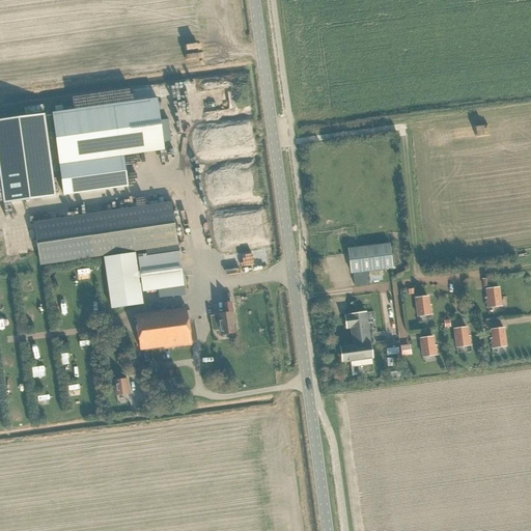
[(157,98),(52,112),(59,164),(63,195),(128,187),(123,156),(164,149),(163,139),(160,117),(157,98)]
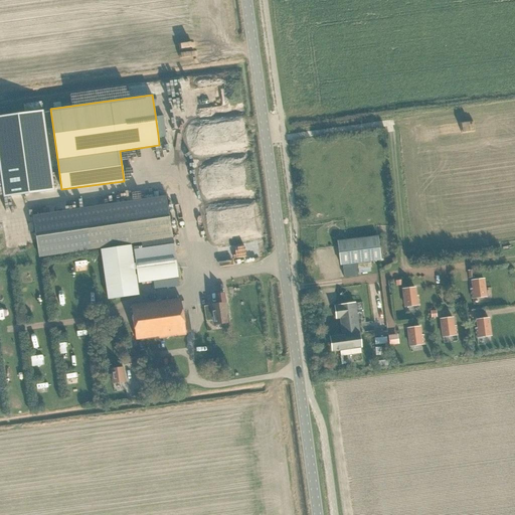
[(44,110),(0,116),(0,160),(5,196),(55,190),(44,110)]
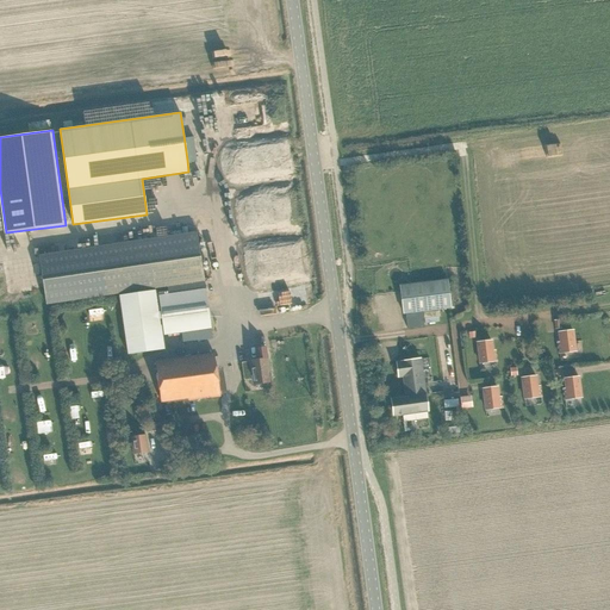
[(192,135),(184,135),(187,160),(195,159),(192,135)]
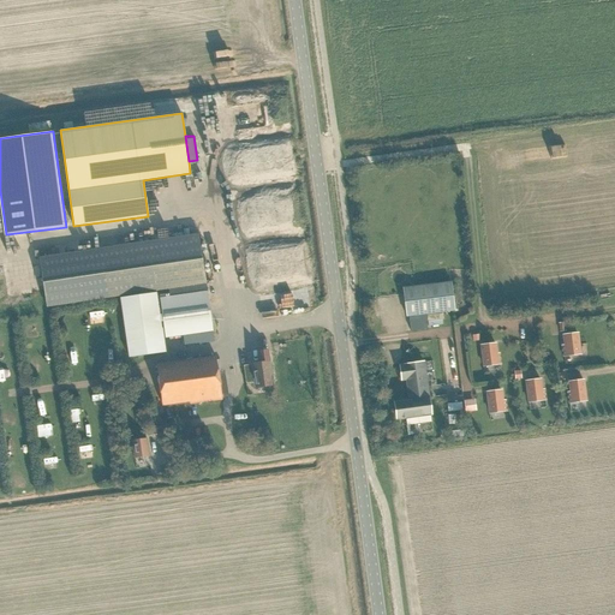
[(198,233),(40,256),(46,305),(206,282),(198,233)]
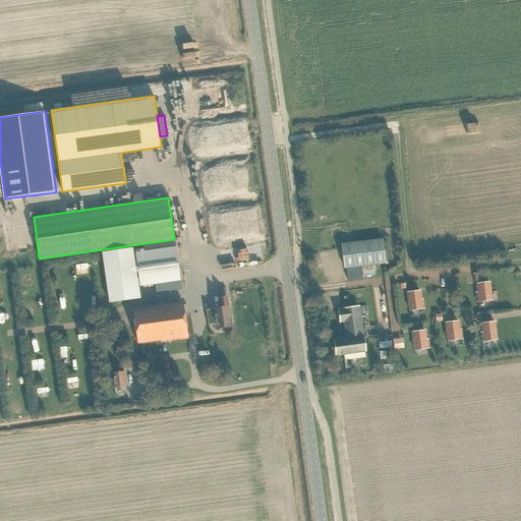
[(382,239),(341,243),(344,268),(347,268),(361,266),(385,263),(382,239)]
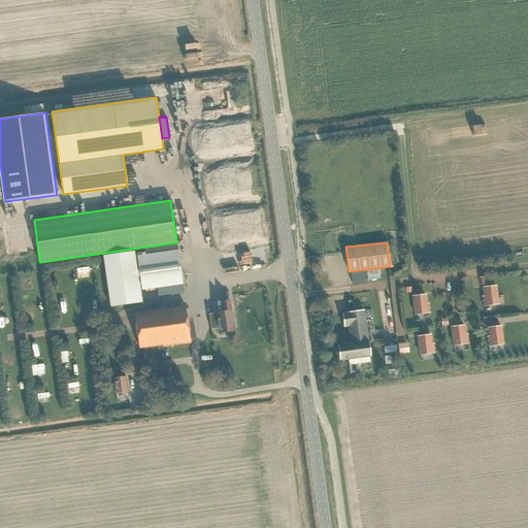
[(134,251),(103,256),(110,306),(142,302),(138,276),(140,276),(142,290),(157,288),(183,284),(177,250),(137,255),(139,269),(137,269),(134,251)]
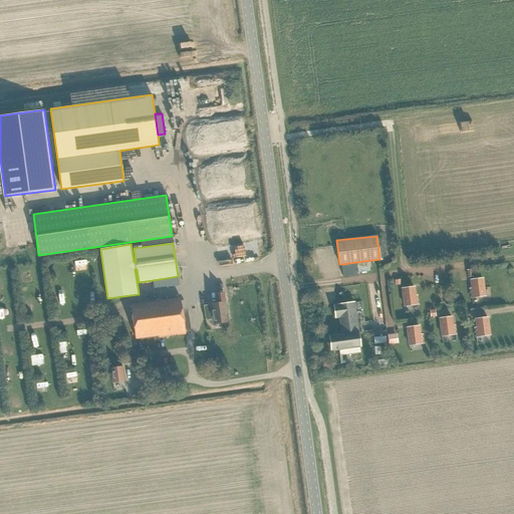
[(356,262),(342,264),(343,276),(357,274),(356,262)]
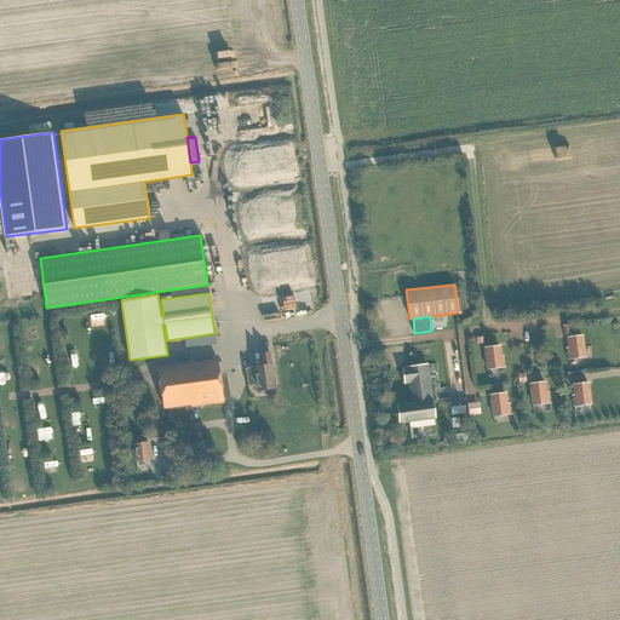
[(214,333),(184,338),(185,348),(216,343),(214,333)]
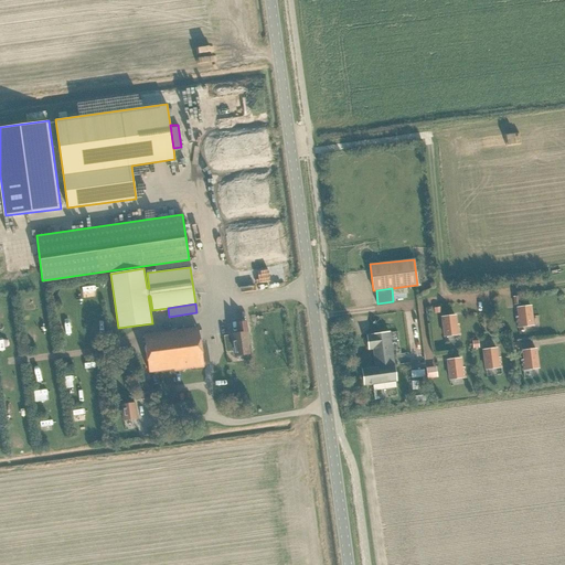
[(519,317),(516,318),(518,327),(533,326),(530,306),(518,308),(519,317)]
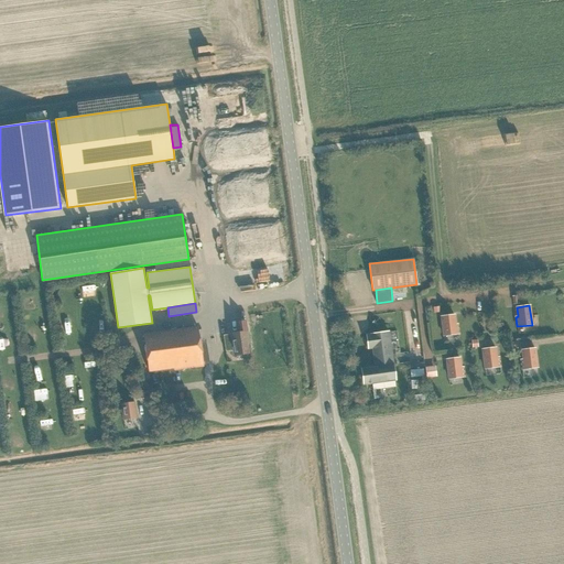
[(454,315),(441,316),(443,336),(458,334),(457,324),(455,324),(454,315)]
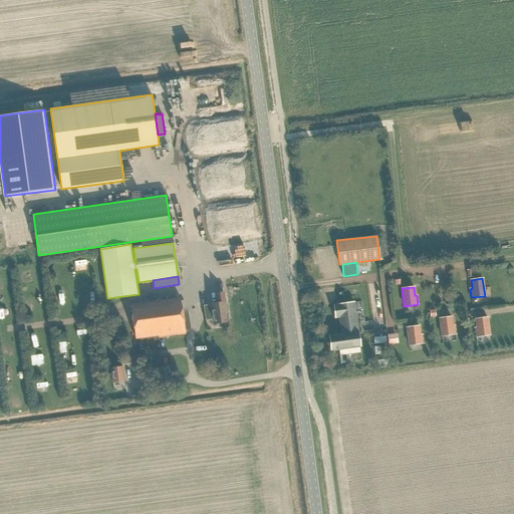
[(225,303),(224,293),(217,294),(219,304),(204,306),(206,319),(213,318),(214,324),(228,322),(225,303)]
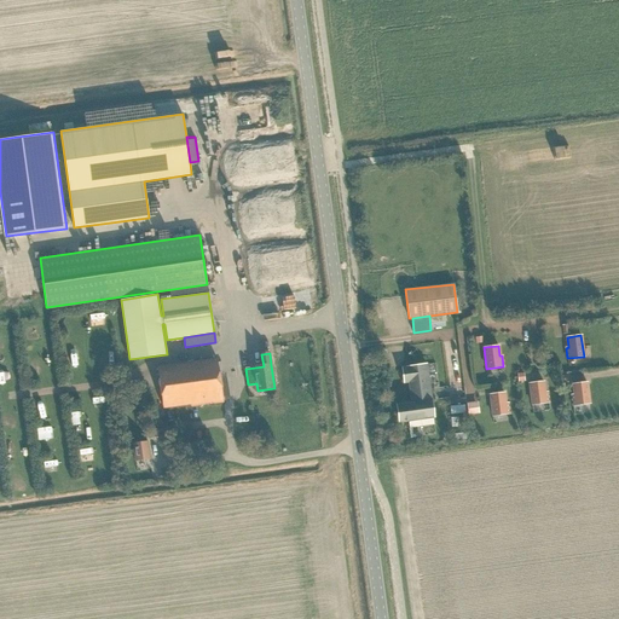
[(218,359),(158,368),(163,408),(191,404),(192,406),(224,401),(218,359)]
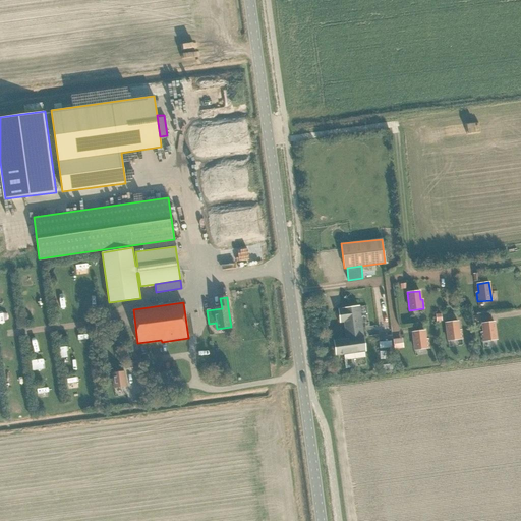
[(347,339),(335,341),(336,354),(344,353),(344,359),(364,356),(363,350),(364,350),(358,306),(339,309),(340,322),(346,321),(347,334),(346,334),(347,339)]
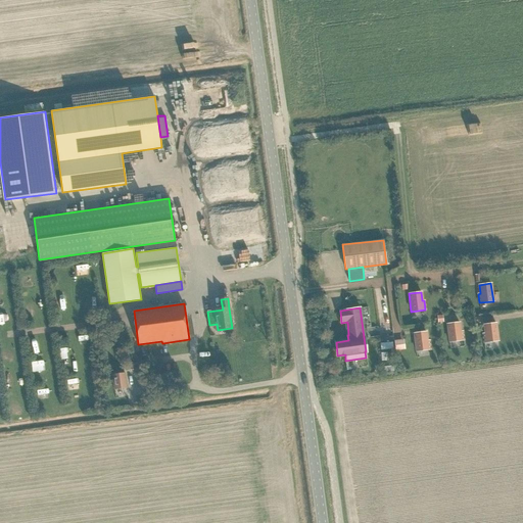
[(459,323),(447,324),(449,341),(464,340),(462,331),(460,331),(459,323)]
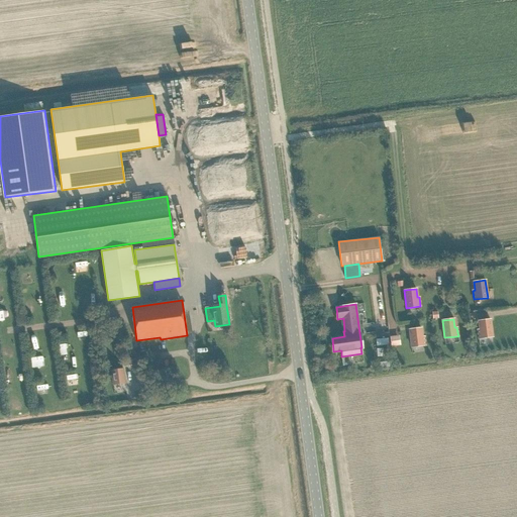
[(480,329),(478,330),(479,338),(492,337),(490,319),(479,321),(480,329)]
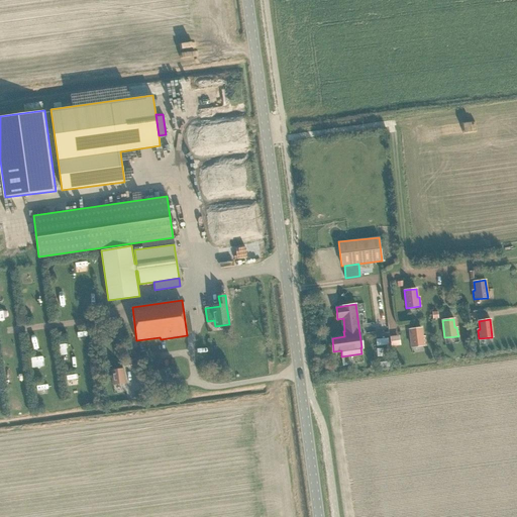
[(421,328),(409,329),(411,347),(425,345),(424,336),(422,336),(421,328)]
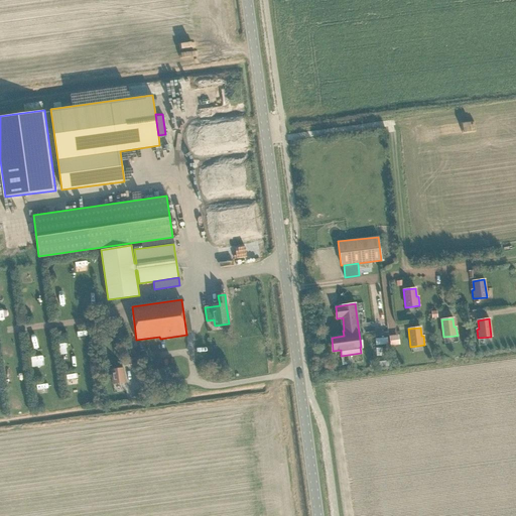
[(123,367),(111,369),(112,384),(126,383),(123,367)]
